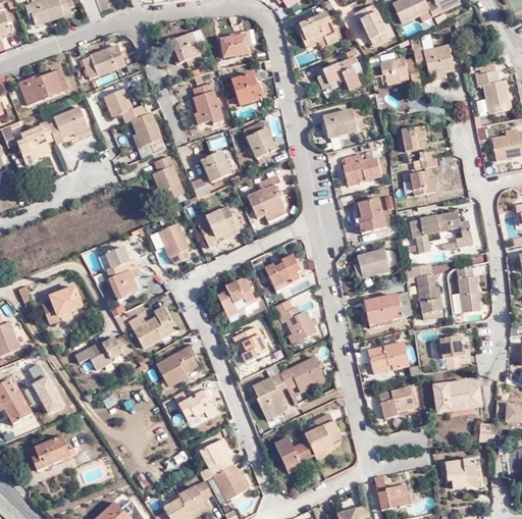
[(37,20),(72,9),(69,0),(37,0),(31,2),(37,20)]
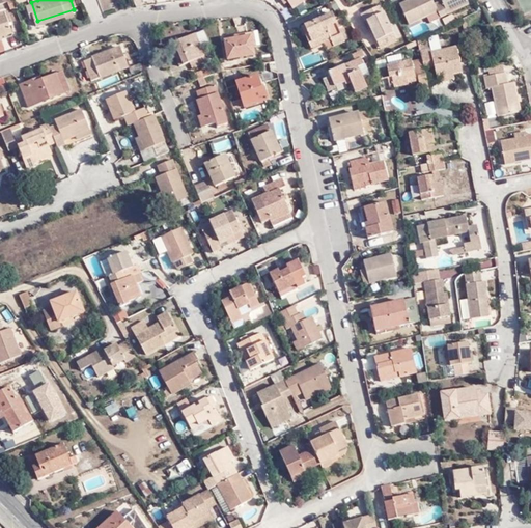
[(426,15),(437,10),(434,2),(432,0),(403,0),(399,2),(409,23),(426,15)]
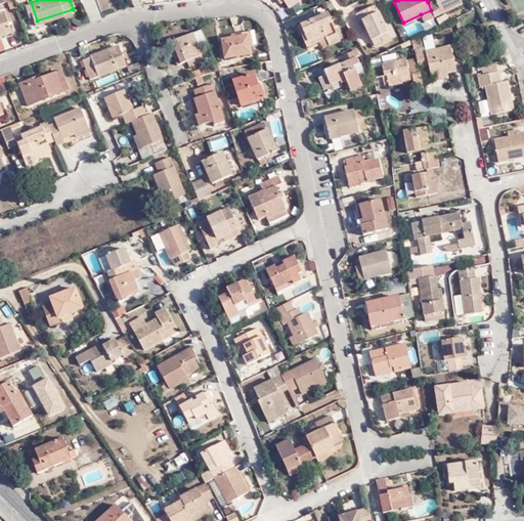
[(428,2),(431,10),(434,15),(463,2),(462,0),(435,0),(428,2)]
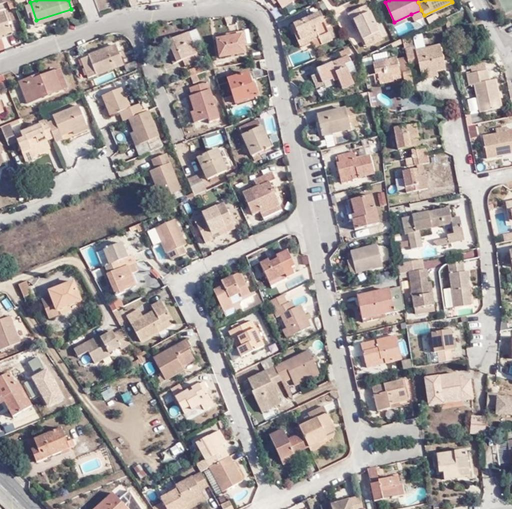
[(366,5),(347,13),(355,31),(358,30),(363,39),(378,32),(366,5)]
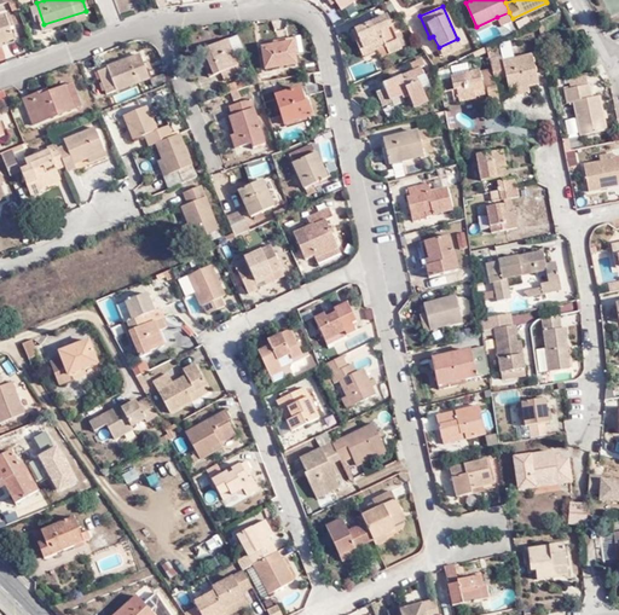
[(9,12),(0,15),(0,40),(17,34),(9,12)]
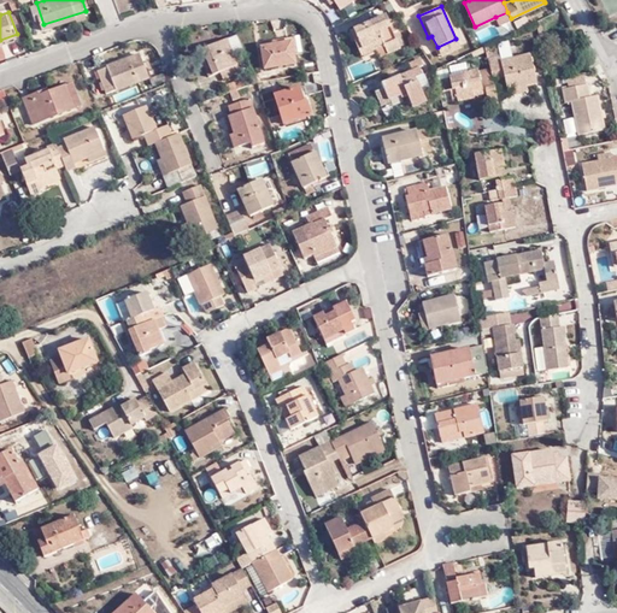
[(507,12),(495,17),(499,24),(511,19),(511,18),(507,12)]
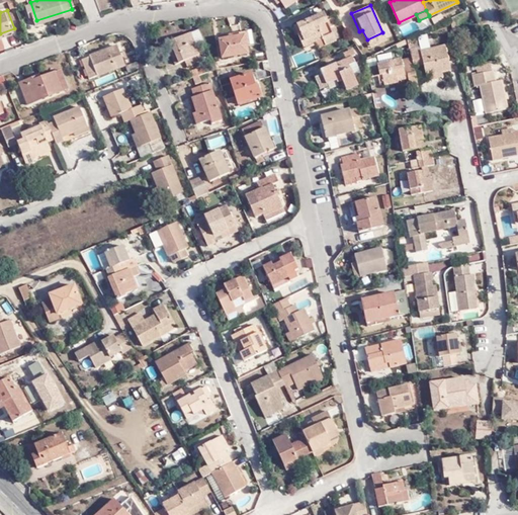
[(296,23),(306,43),(323,35),(327,41),(337,37),(325,11),(296,23)]
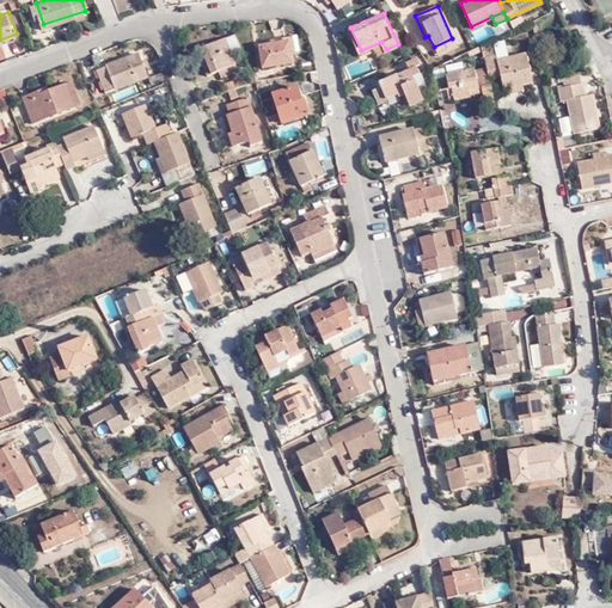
[(237,25),(226,29),(233,44),(243,40),(237,25)]
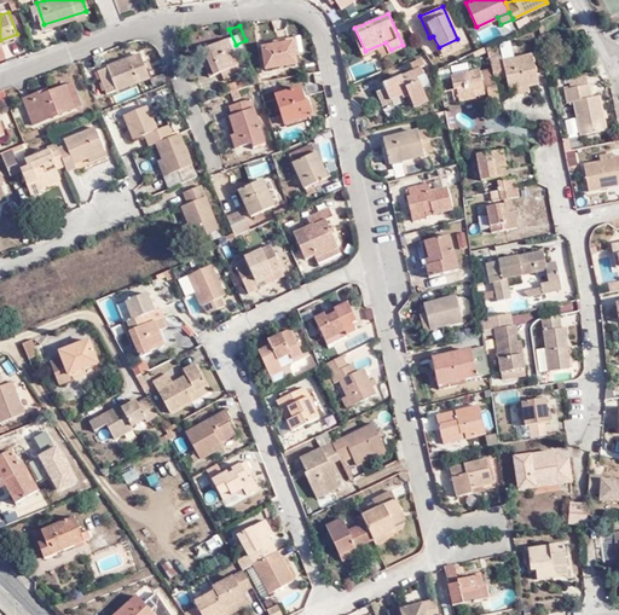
[(236,45),(229,29),(200,42),(210,68),(221,63),(224,71),(243,63),(236,45)]
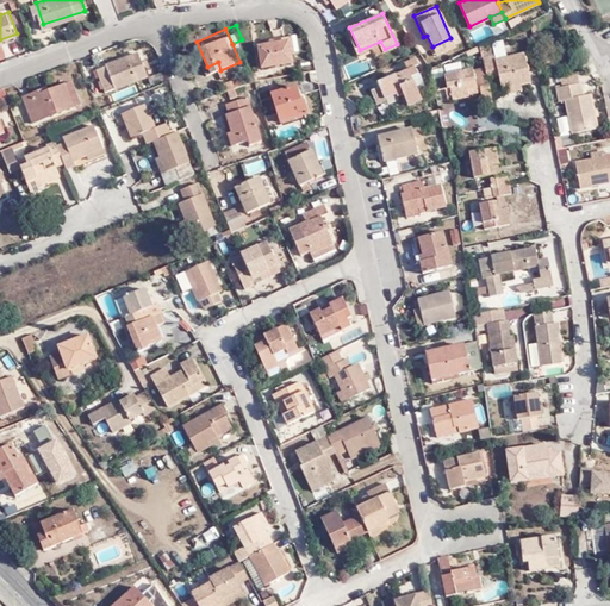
[(255,38),(259,58),(288,52),(285,32),(255,38)]
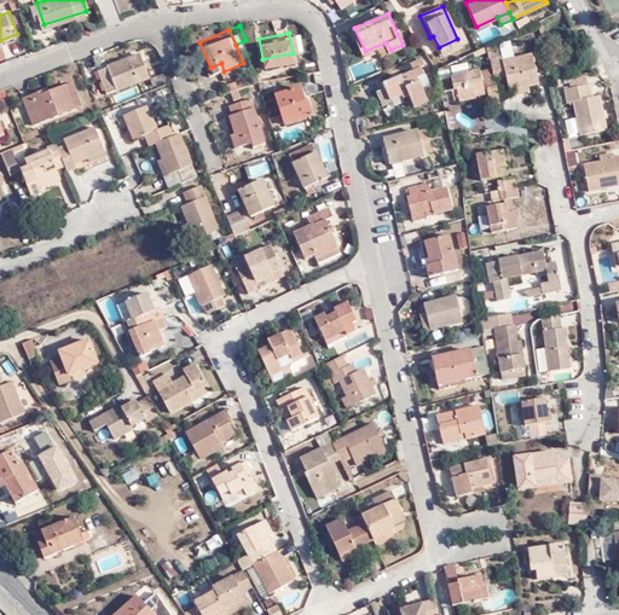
[(386,42),(377,46),(382,54),(391,50),(386,42)]
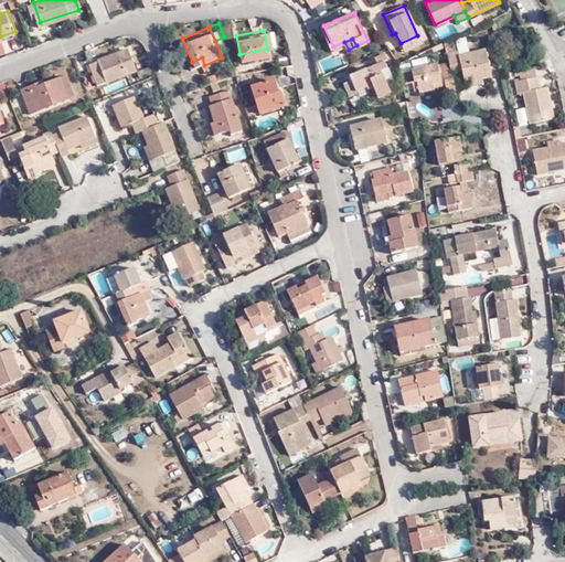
[(452,42),(455,50),(464,48),(461,40),(452,42)]
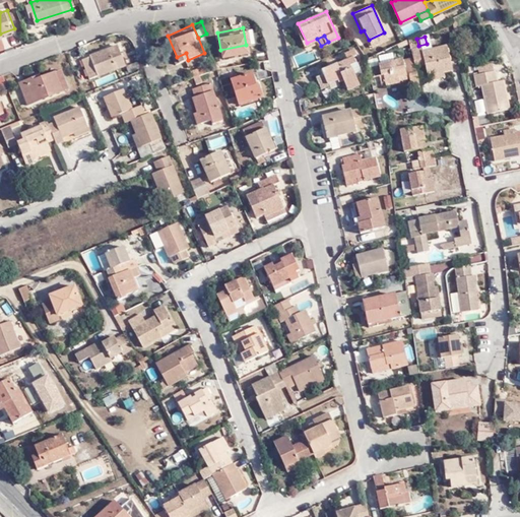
[(96,70),(99,74),(127,62),(119,43),(83,58),(89,73),(96,70)]
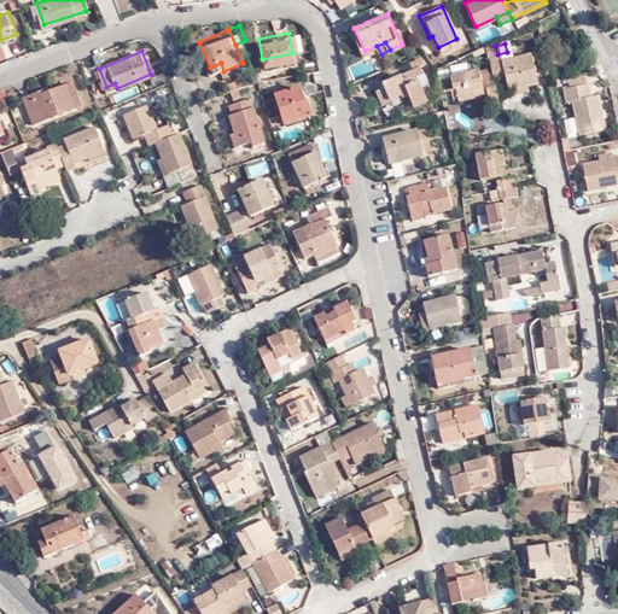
[(507,52),(497,54),(499,63),(509,59),(507,52)]
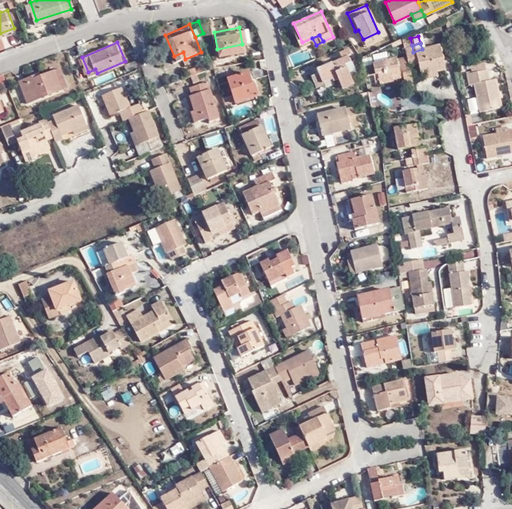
[(417,64),(420,74),(435,71),(435,72),(444,69),(437,45),(422,49),(413,52),(412,45),(403,47),(405,58),(415,56),(417,64)]
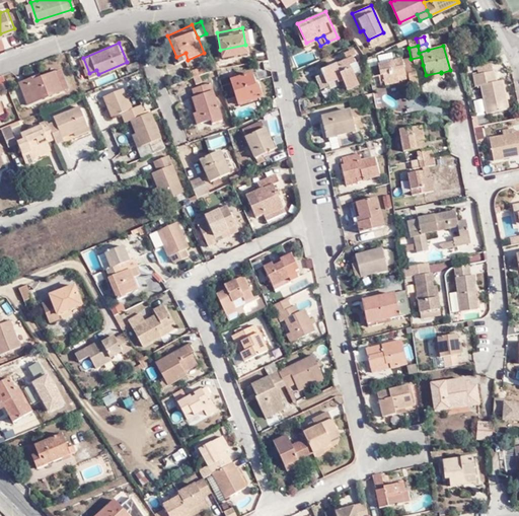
[(297,53),(302,64),(317,58),(312,47),(297,53)]
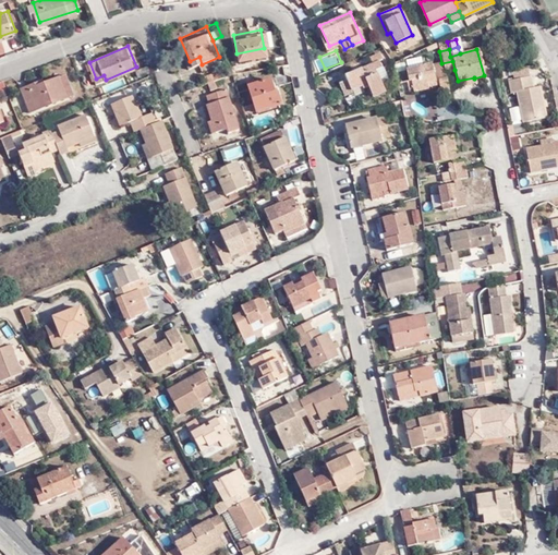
[(338,94),(346,91),(347,93),(359,89),(356,86),(363,84),(366,92),(377,87),(375,81),(381,77),(378,67),(375,60),(378,58),(376,51),(366,56),(368,62),(338,72),(340,79),(334,81),(338,94)]
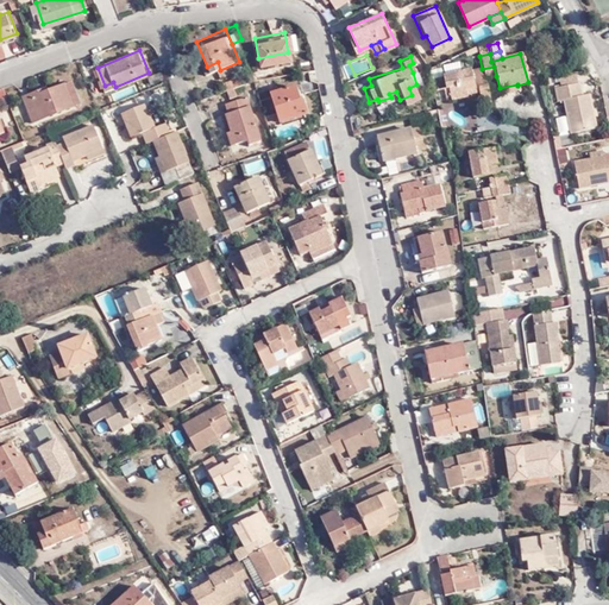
[(443,67),(445,75),(459,71),(457,63),(443,67)]
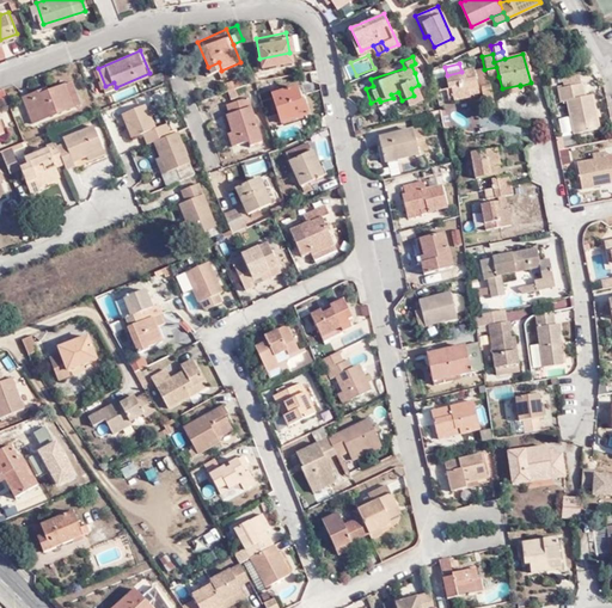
[(487,79),(499,77),(496,67),(484,69),(487,79)]
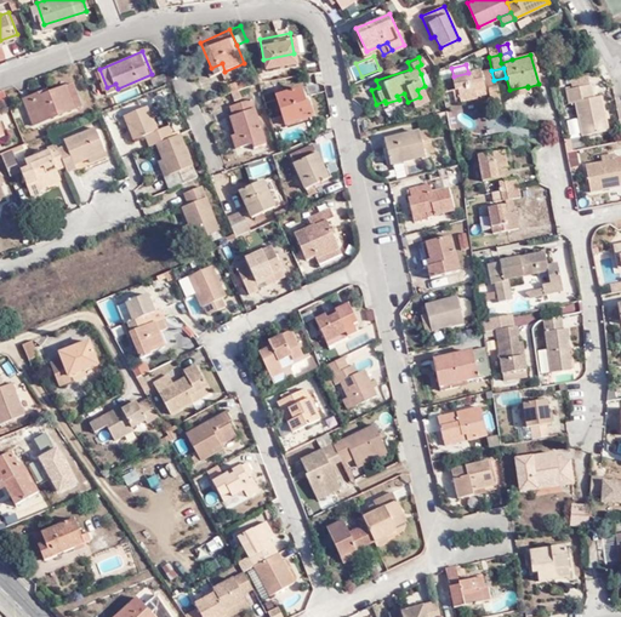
[(476,100),(474,97),(473,91),(482,89),(477,70),(468,73),(454,76),(450,78),(453,91),(455,91),(459,103),(476,100)]
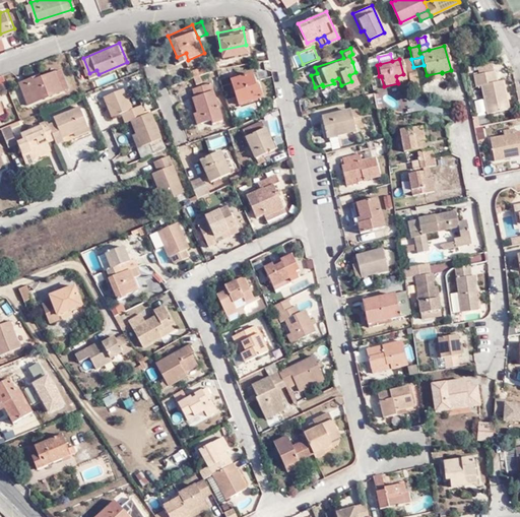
[(189,67),(192,74),(195,73),(201,70),(207,67),(204,61),(189,67)]
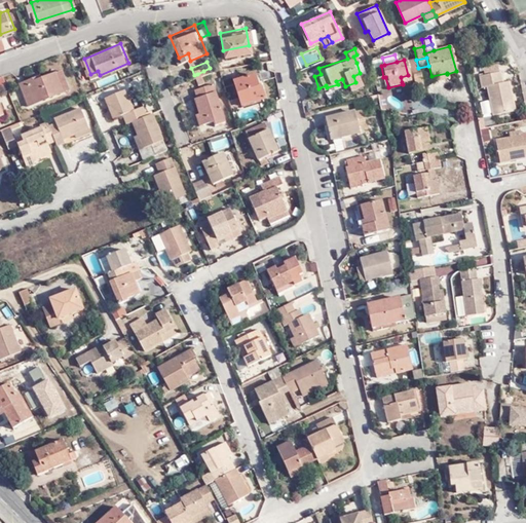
[(226,79),(235,76),(239,89),(230,92),(233,102),(242,99),(267,89),(264,78),(260,79),(256,66),(241,71),(239,66),(232,69),(233,71),(224,74),(226,79)]
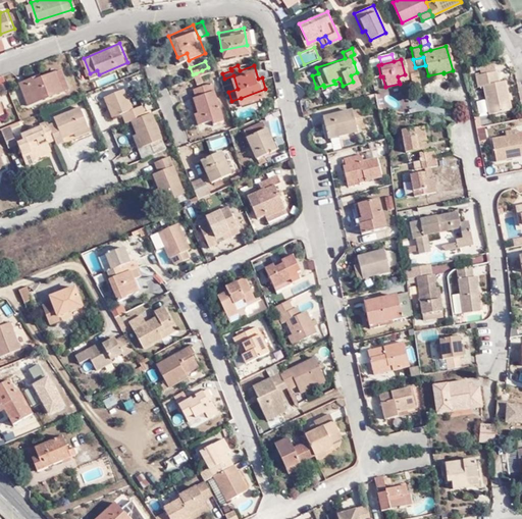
[(63,66),(57,69),(64,89),(70,87),(63,66)]
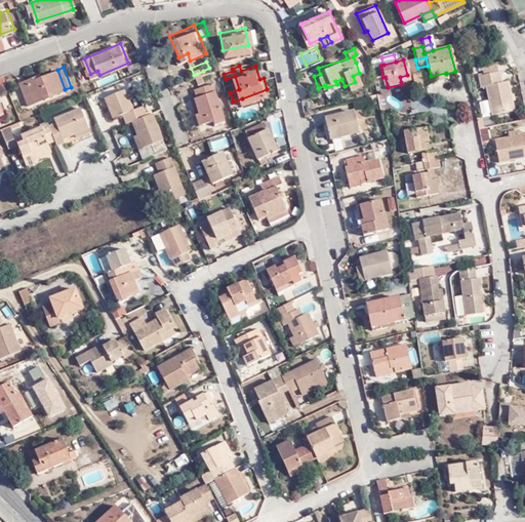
[(21,80),(30,104),(65,89),(57,70),(57,69),(37,77),(36,73),(21,80)]
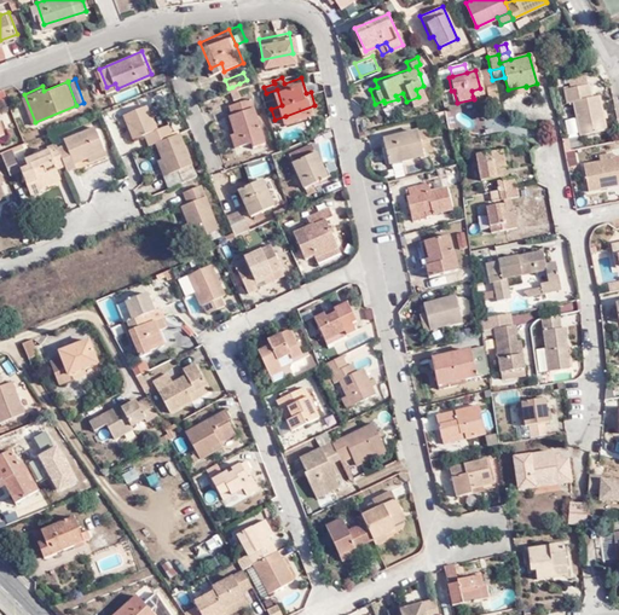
[(579,135),(606,129),(599,94),(593,96),(589,82),(565,88),(567,103),(573,102),(579,135)]
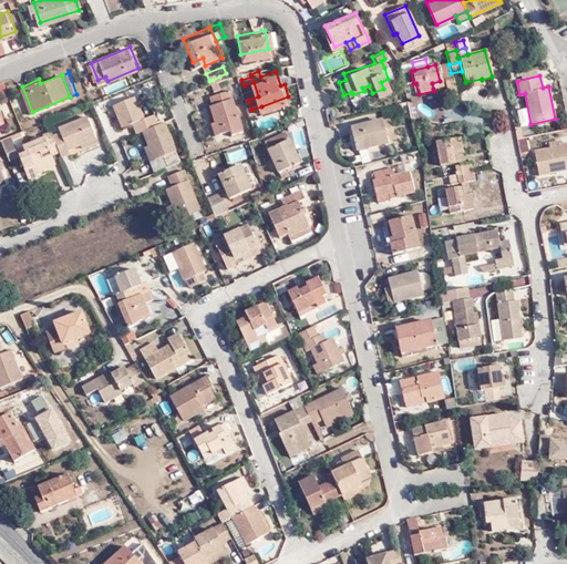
[(444,81),(449,96),(456,94),(452,78),(444,81)]
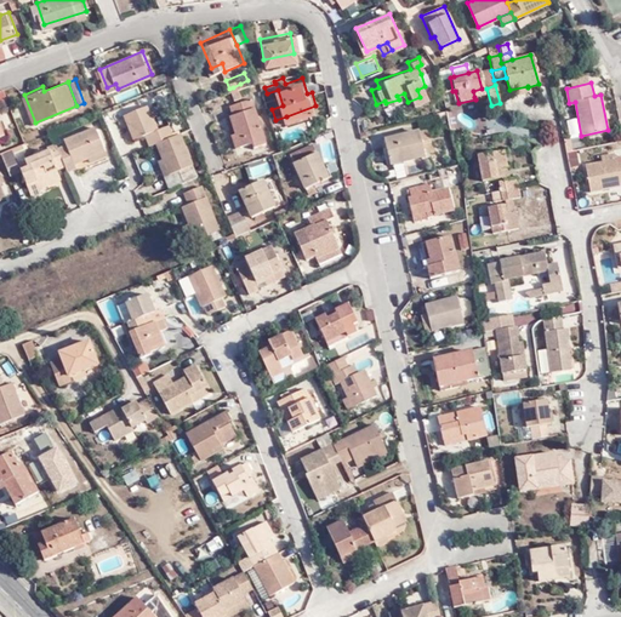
[(529,91),(528,87),(528,86),(510,90),(511,96),(529,91)]
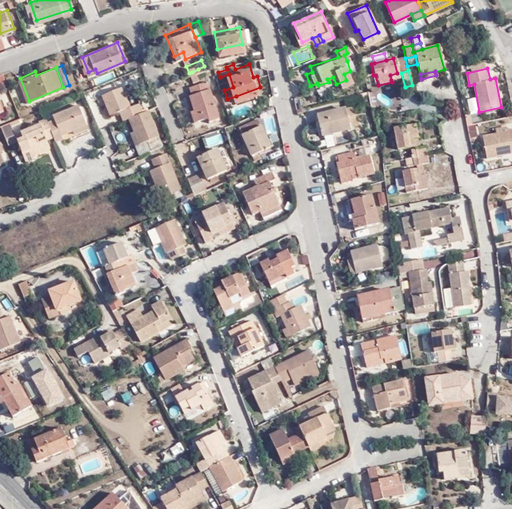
[(197,102),(200,113),(207,112),(209,117),(219,113),(208,75),(194,79),(197,86),(193,87),(197,102)]
